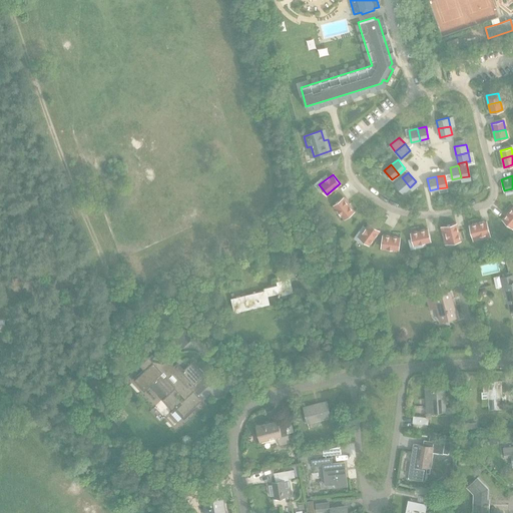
[(403,192),(410,187),(402,177),(395,183),(403,192)]
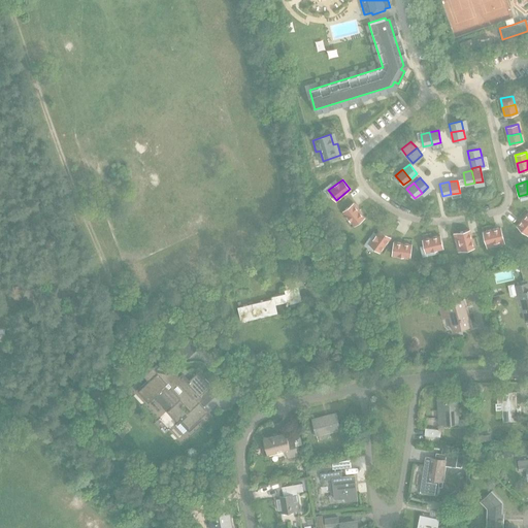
[(364,217),(353,203),(343,210),(354,225),(364,217)]
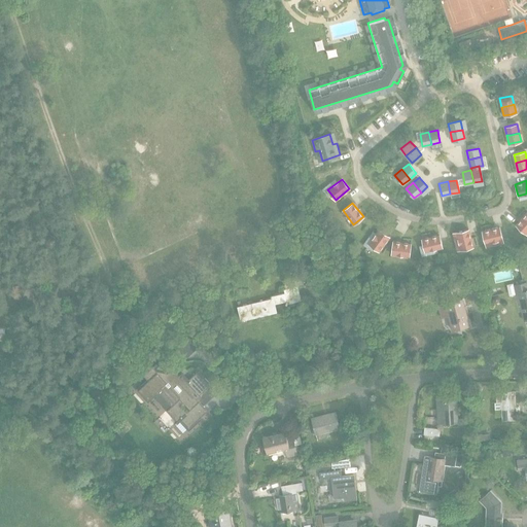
[(526,211),(516,224),(525,233),(526,231),(526,211)]
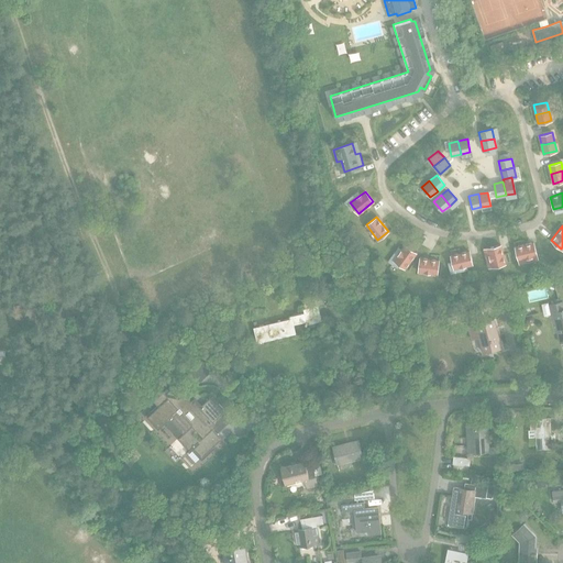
[(518,260),(537,255),(533,242),(515,246),(518,260)]
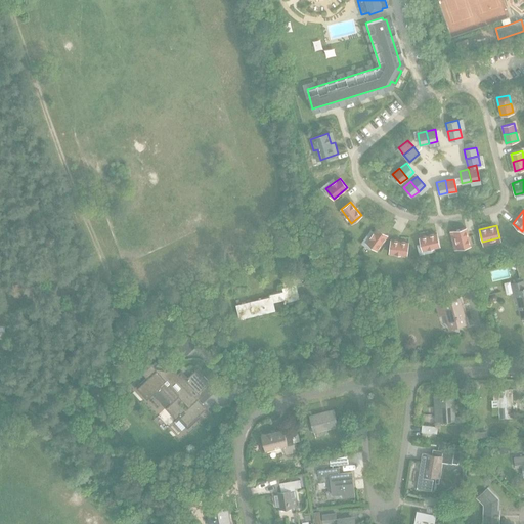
[(377,227),(366,242),(377,250),(387,235),(377,227)]
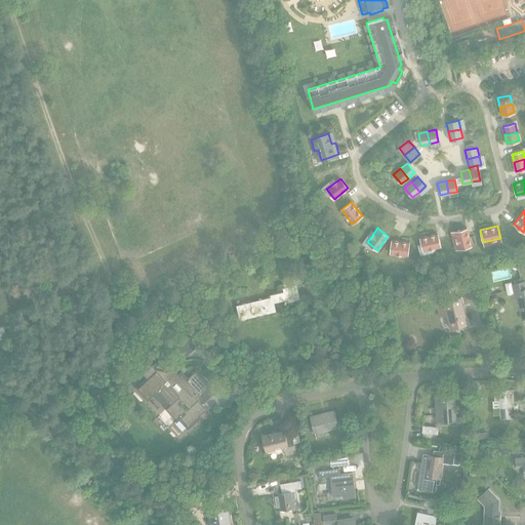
[(467,229),(454,231),(458,248),(471,245),(467,229)]
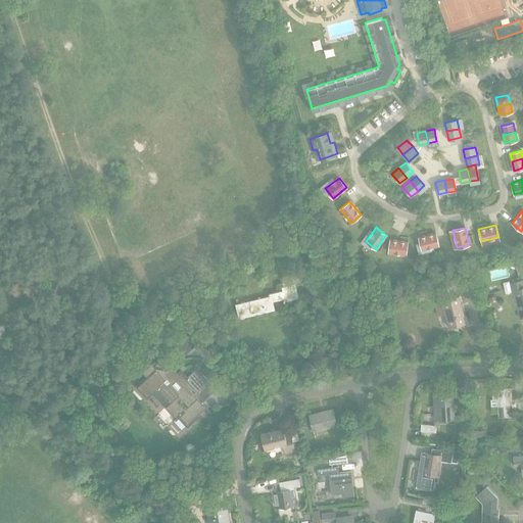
[(435,233),(418,237),(421,249),(438,245),(435,233)]
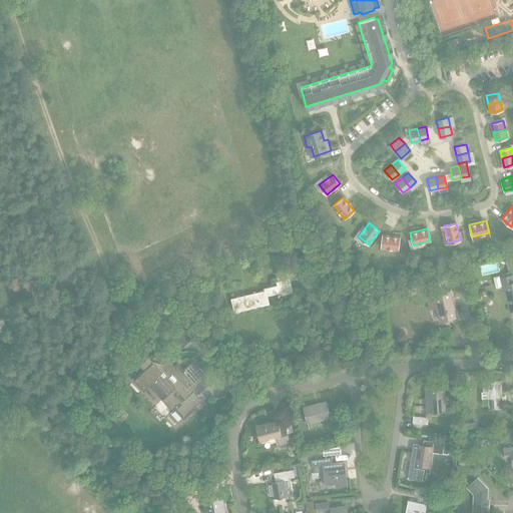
[(400,237),(382,234),(381,246),(398,249),(400,237)]
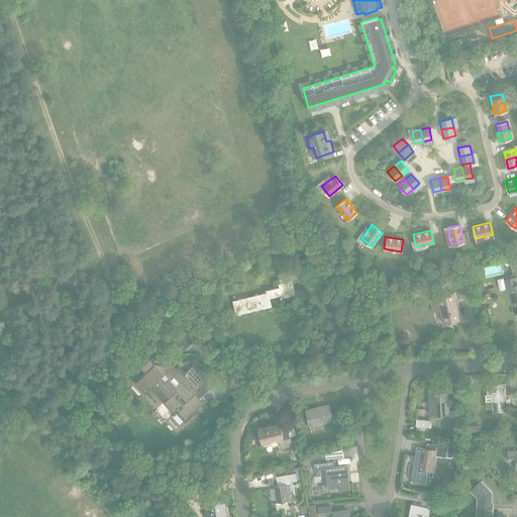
[(291,281),(298,279),(297,274),(292,276),(291,274),(280,277),(280,279),(278,280),(278,279),(276,280),(274,281),(275,285),(279,284),(279,287),(266,290),(266,292),(232,300),(235,314),(271,306),(270,298),(280,295),(282,301),(289,299),(288,296),(295,295),(291,281)]
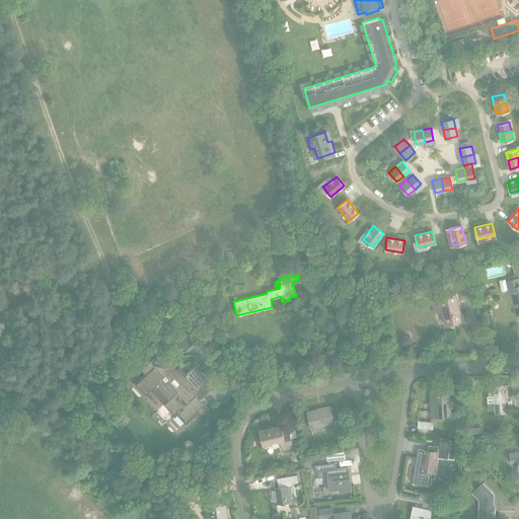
[(518,280),(518,278),(515,279),(514,275),(509,276),(509,277),(505,278),(506,281),(508,288),(510,288),(516,315),(518,314),(518,280)]
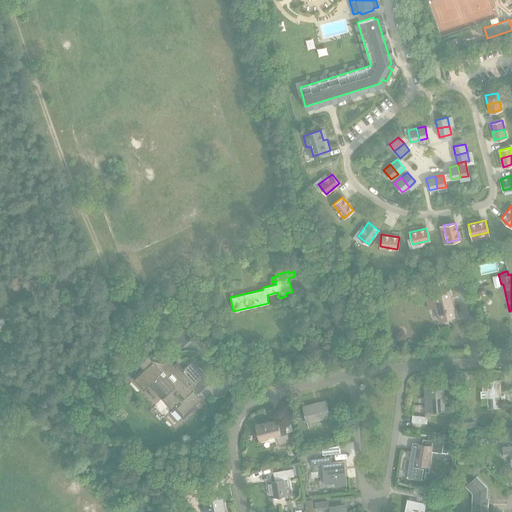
[(436,289),(435,283),(424,286),(426,292),(436,289)]
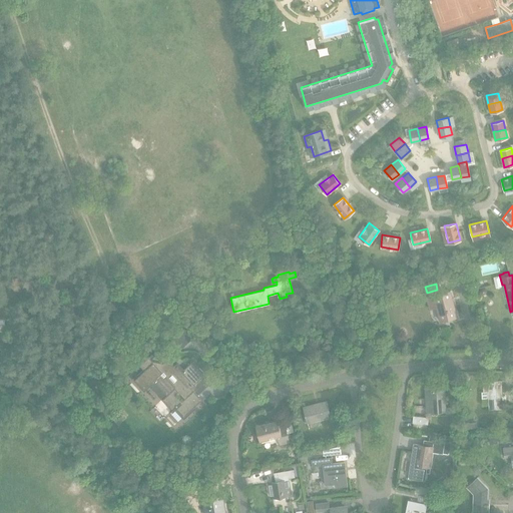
[(440,321),(457,317),(450,291),(427,297),(430,309),(437,307),(440,321)]
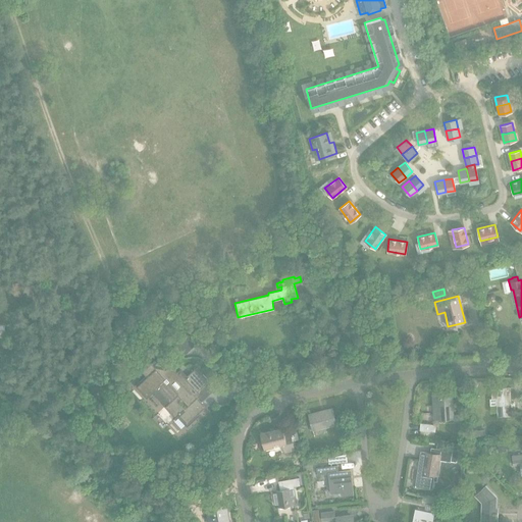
[(148,376),(139,385),(147,395),(156,386),(170,402),(166,406),(176,420),(180,415),(187,423),(205,406),(198,398),(201,394),(198,390),(208,380),(197,367),(186,377),(181,372),(178,374),(163,357),(154,365),(151,363),(144,371),(148,376)]
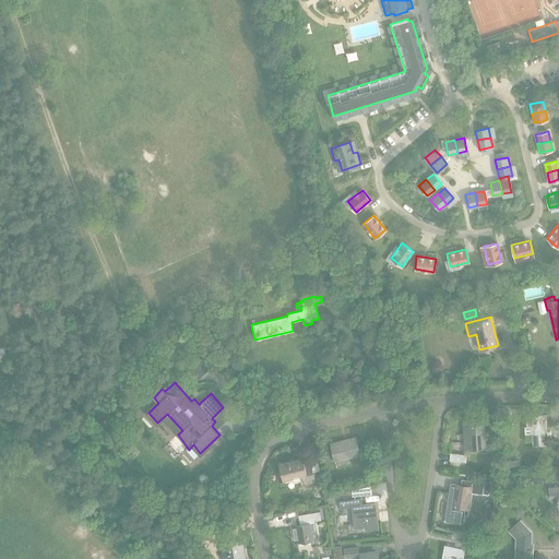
[(533,445),(547,444),(546,415),(526,416),(527,425),(532,425),(533,445)]
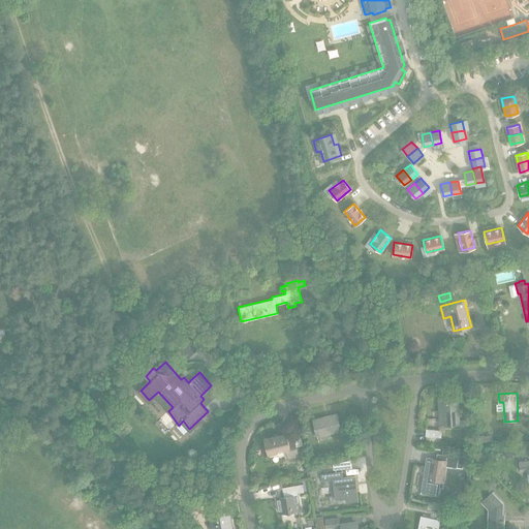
[(469,419),(459,419),(458,400),(438,401),(439,424),(460,423),(460,426),(469,425),(469,419)]
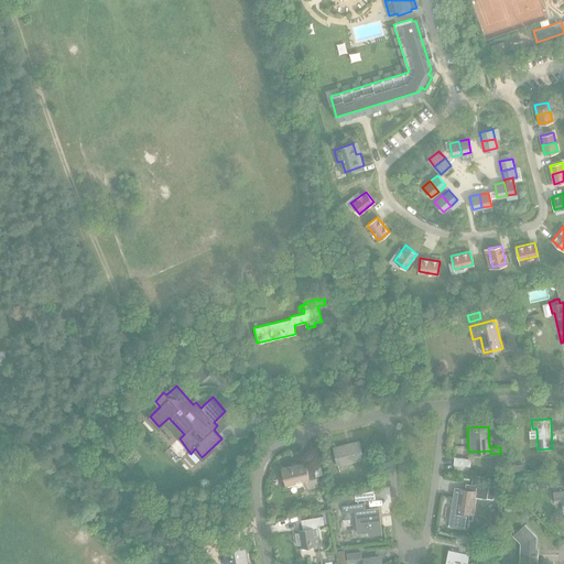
[(333,447),(337,465),(362,458),(358,441),(333,447)]
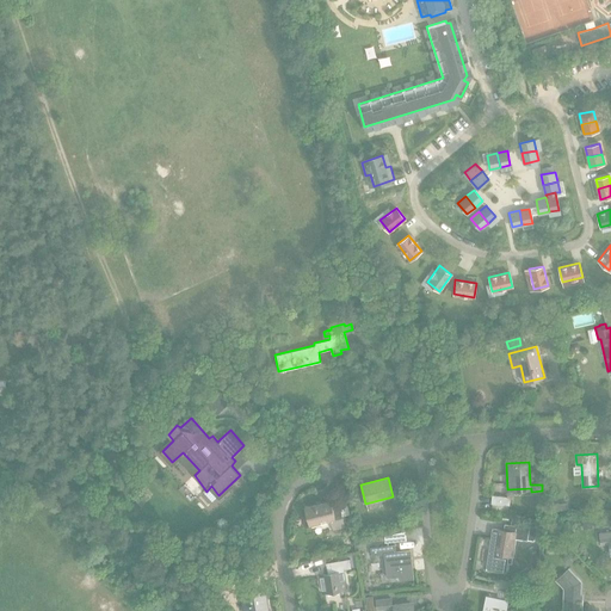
[(339,506),(333,508),(331,500),(304,506),(309,524),(331,519),(333,529),(344,526),(339,506)]
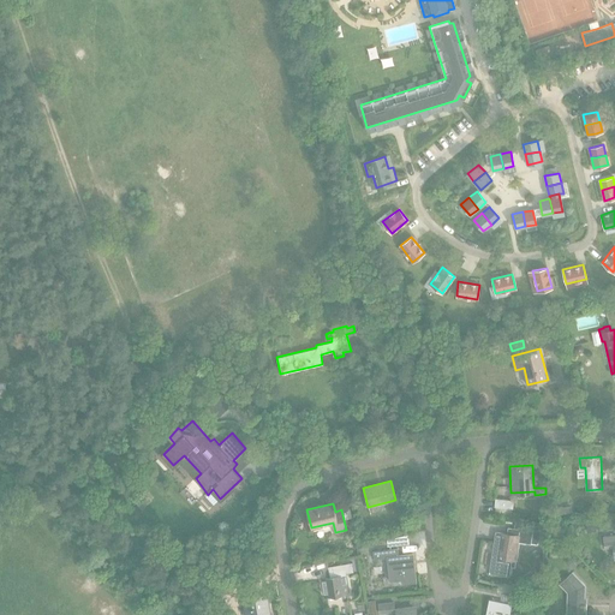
[(491,555),(489,573),(502,574),(503,566),(514,567),(518,543),(530,544),(532,530),(520,527),(519,530),(507,527),(506,535),(495,532),(494,541),(497,542),(496,556),(491,555)]
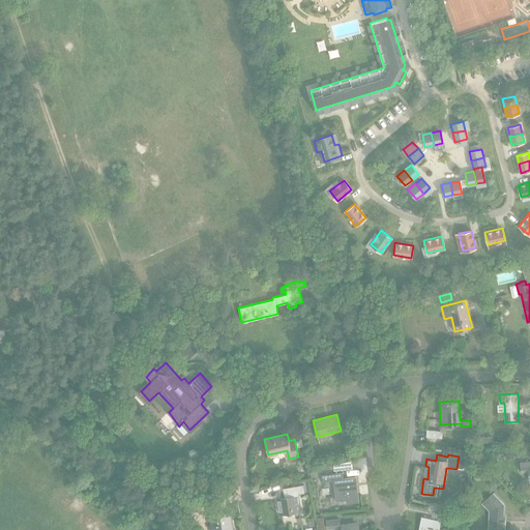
[(529,461),(528,461),(520,462),(521,472),(528,471),(529,480),(529,461)]
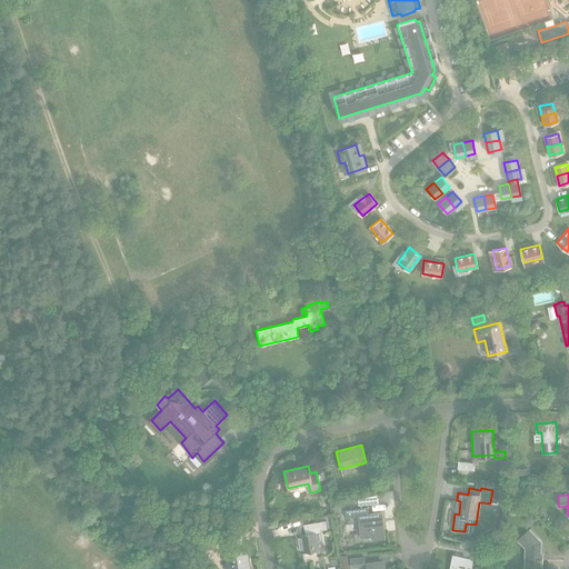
[(381,512),(368,513),(367,508),(345,510),(346,517),(358,516),(360,537),(371,536),(372,540),(385,539),(381,512)]
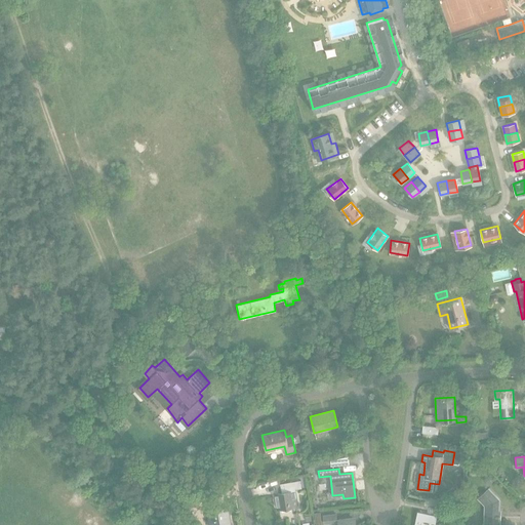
[(284,482),(285,489),(301,486),(299,480),(284,482)]
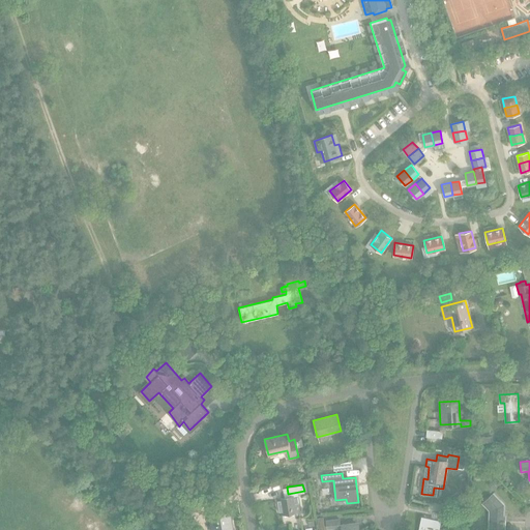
[(489,529),(504,529),(505,516),(503,516),(503,504),(493,493),(482,502),(490,510),(489,529)]
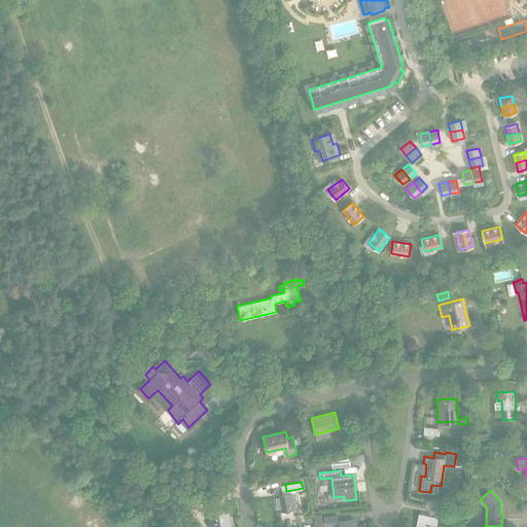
[(275,495),(277,512),(297,507),(294,492),(275,495)]
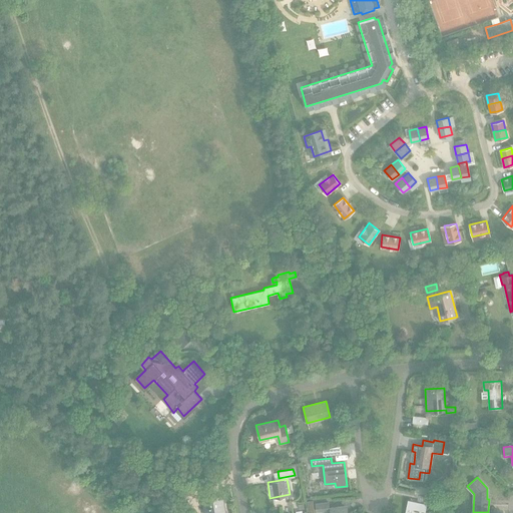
[(445,479),(438,483),(435,484),(440,492),(452,486),(450,482),(447,483),(445,479)]
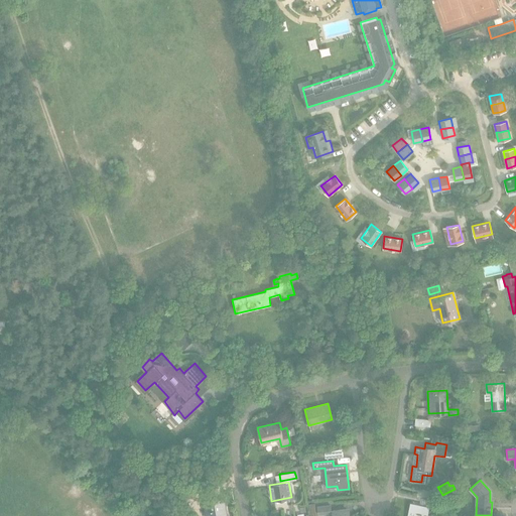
[(226,515),(224,499),(217,500),(217,501),(205,503),(206,515),(226,515)]
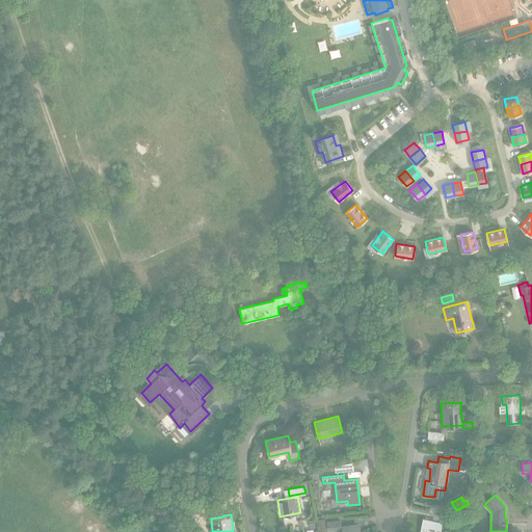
[(444,531),(445,531),(441,531),(443,522),(423,519),(419,531),(444,531)]
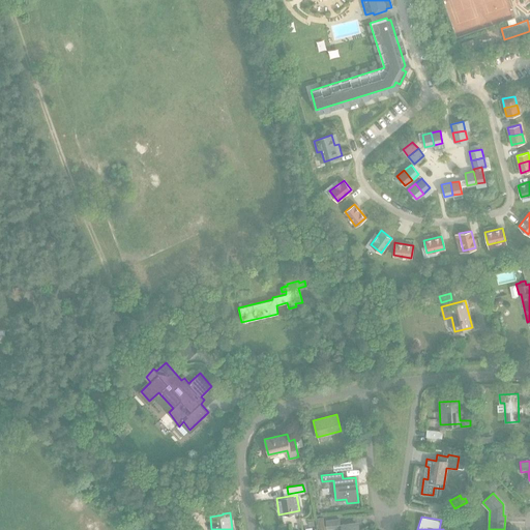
[(326,520),(327,528),(340,526),(339,519),(326,520)]
